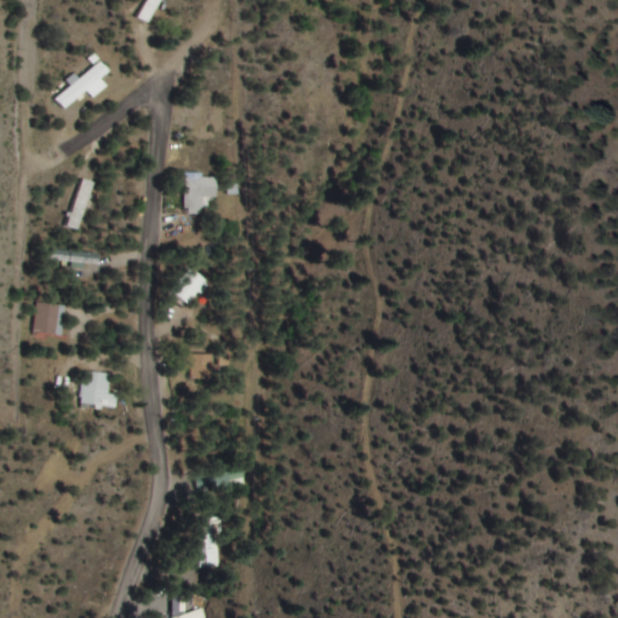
[(147,0),(137,16),(150,24),(166,0),(147,0)]
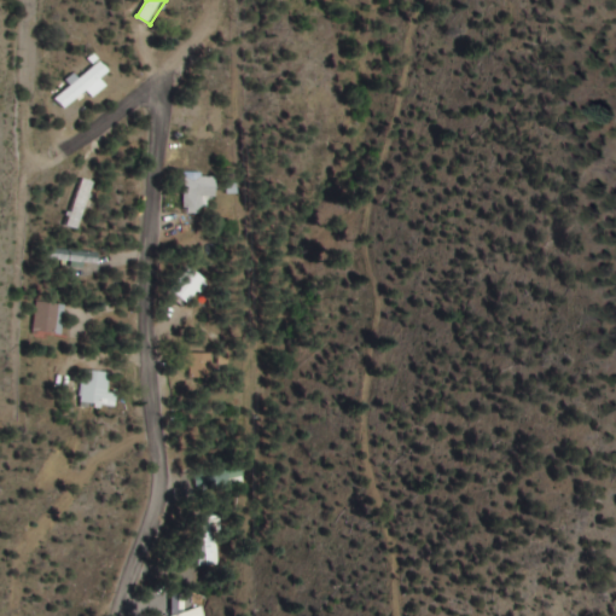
[(108,85),(100,77),(110,70),(102,59),(56,96),(65,109),(88,91),(92,97),(108,85)]
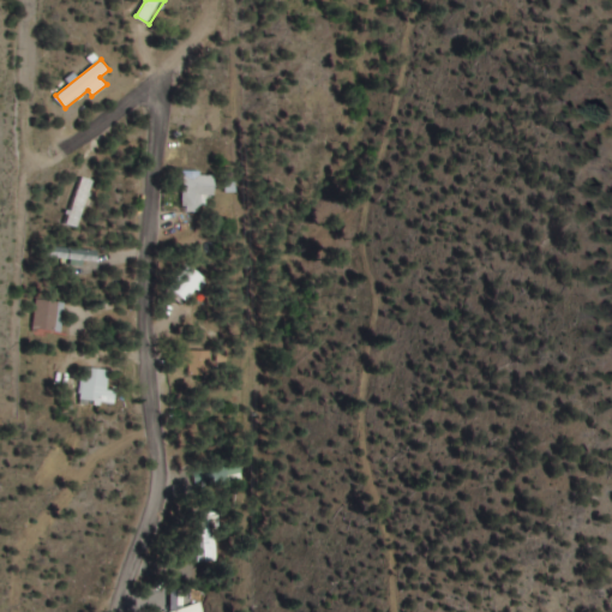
[(215,196),(215,172),(183,172),(183,210),(203,211),(203,196),(215,196)]
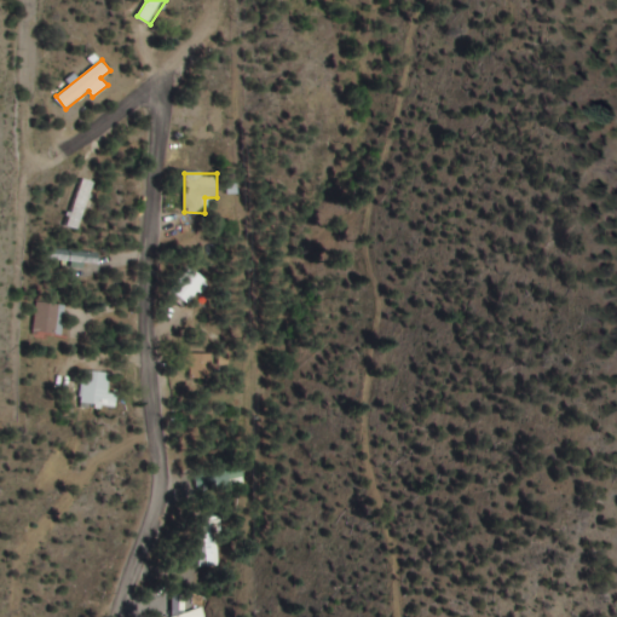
[(96,182),(85,177),(65,224),(76,229),(96,182)]
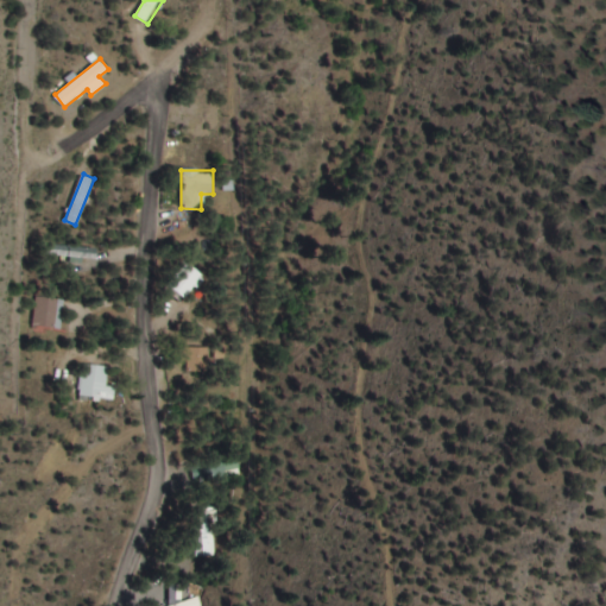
[(52,254),(96,256),(96,246),(52,245),(52,254)]
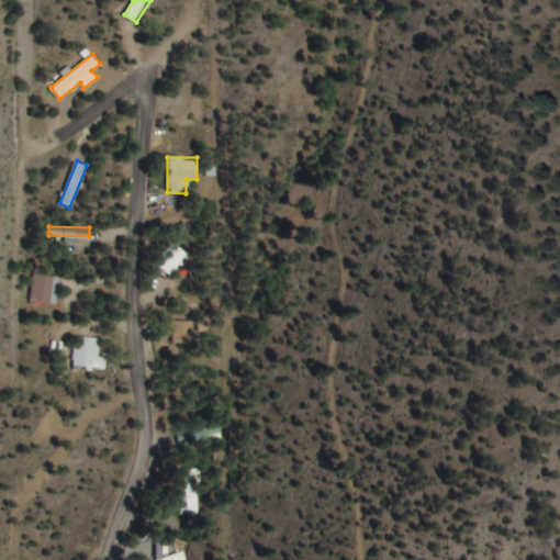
[(156,262),(170,277),(190,258),(177,244),(156,262)]
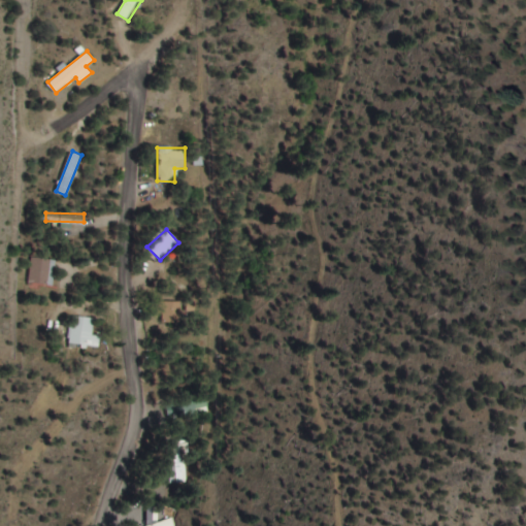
[(29,280),(51,284),(55,260),(34,256),(29,280)]
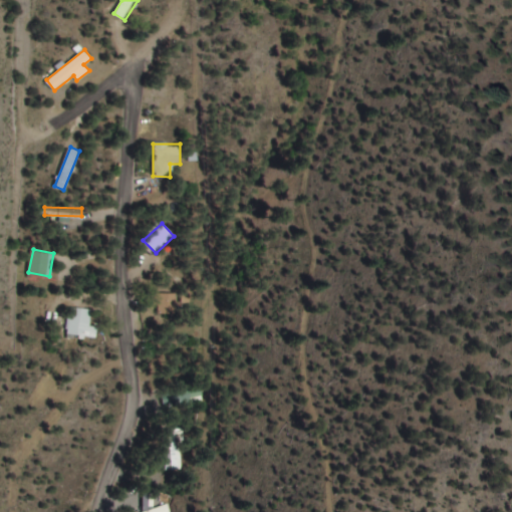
[(178,293),(157,293),(157,314),(178,314),(178,293)]
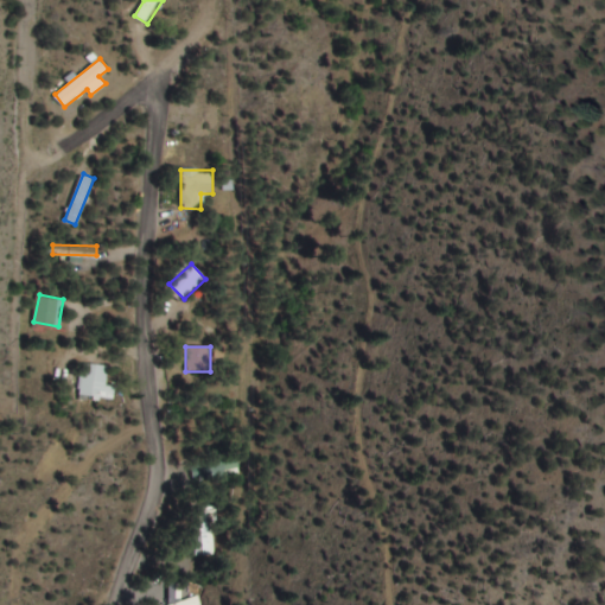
[(109,365),(84,362),(81,395),(115,399),(116,387),(107,386),(109,365)]
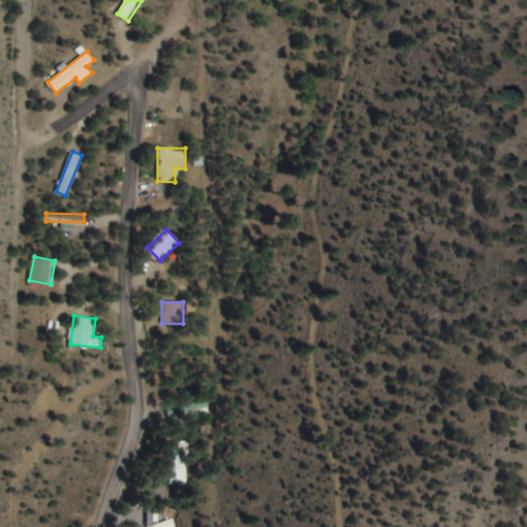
[(190,483),(188,440),(173,441),(175,483),(190,483)]
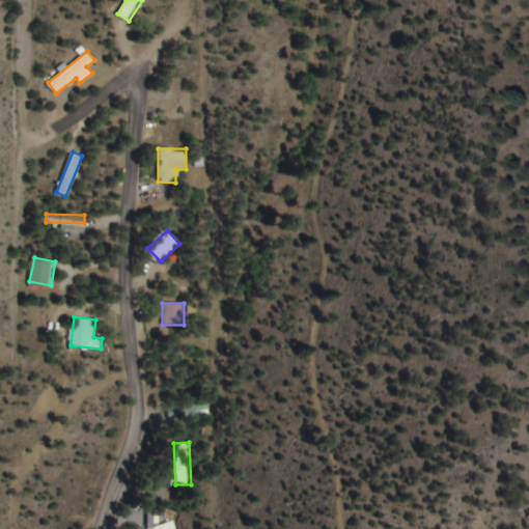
[(162,524),(159,517),(144,522),(146,528),(173,528),(177,528),(174,519),(162,524)]
